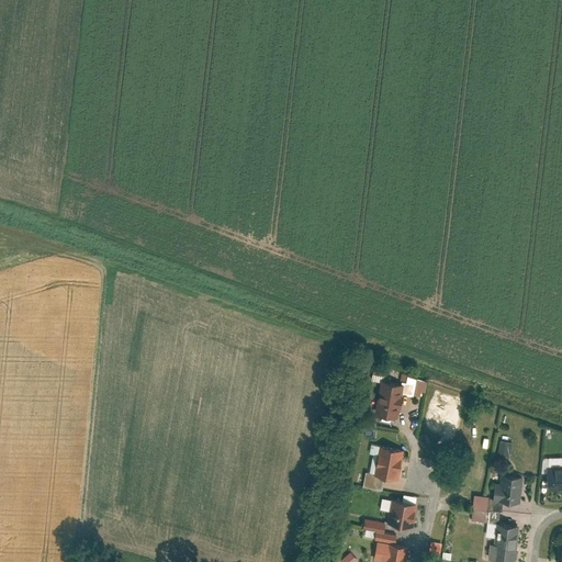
[(375,414),(398,417),(404,383),(381,380),(375,414)]
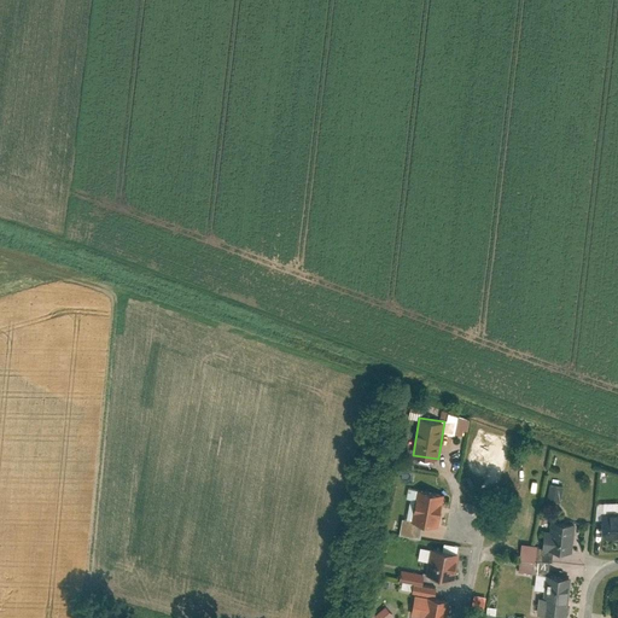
[(560,502),(563,487),(549,484),(547,500),(560,502)]
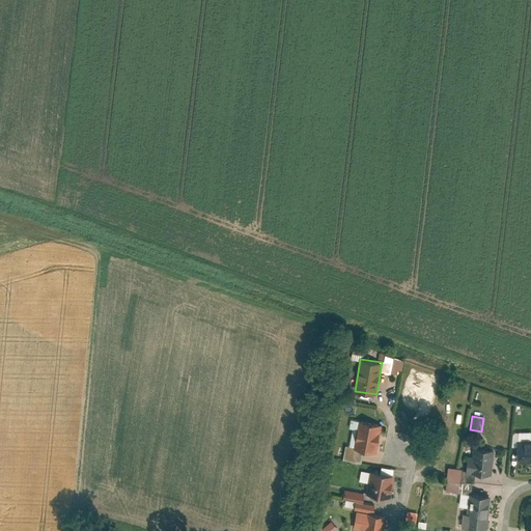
[(376,452),(382,423),(357,419),(352,448),(376,452)]
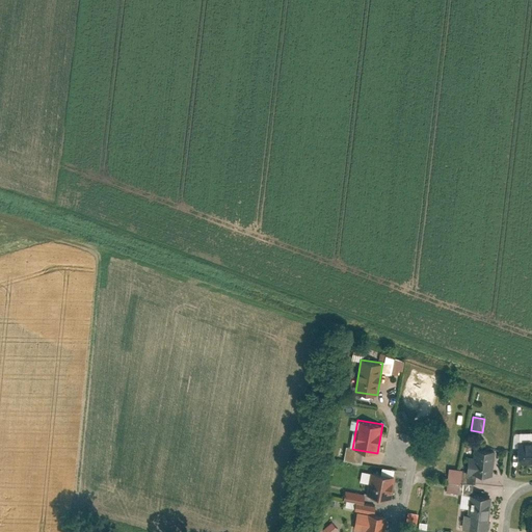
[(531,461),(531,440),(517,440),(517,462),(531,461)]
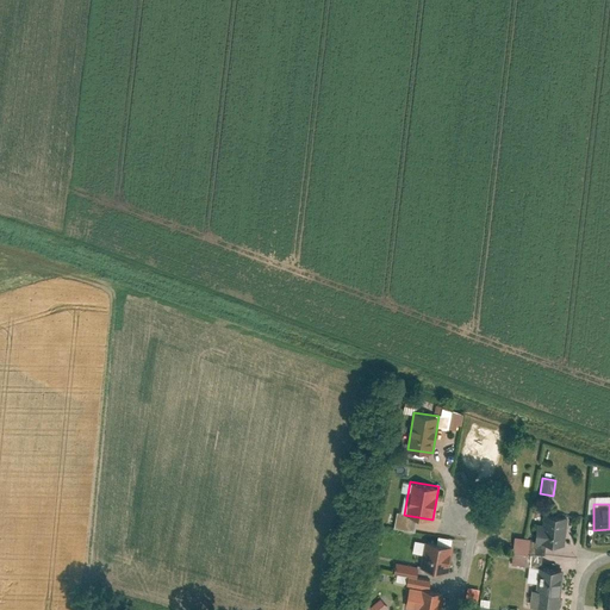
[(566,547),(567,516),(545,516),(545,524),(537,524),(537,546),(566,547)]
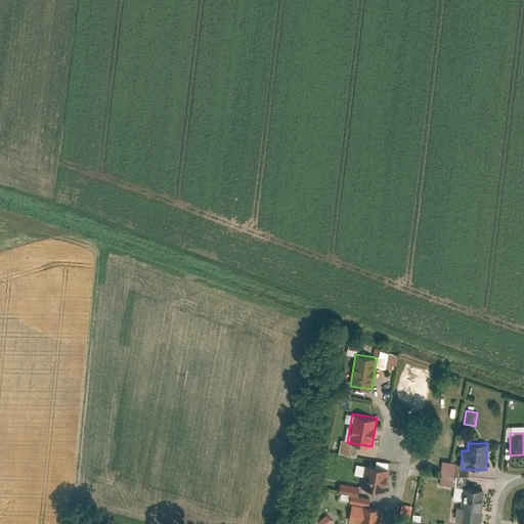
[(384,490),(389,467),(363,463),(359,486),(384,490)]
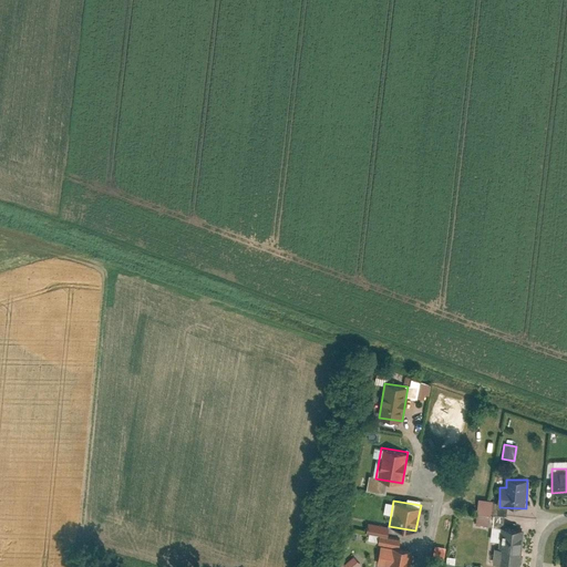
[(364,533),(377,535),(375,543),(397,547),(399,538),(387,536),(388,526),(366,522),(364,533)]
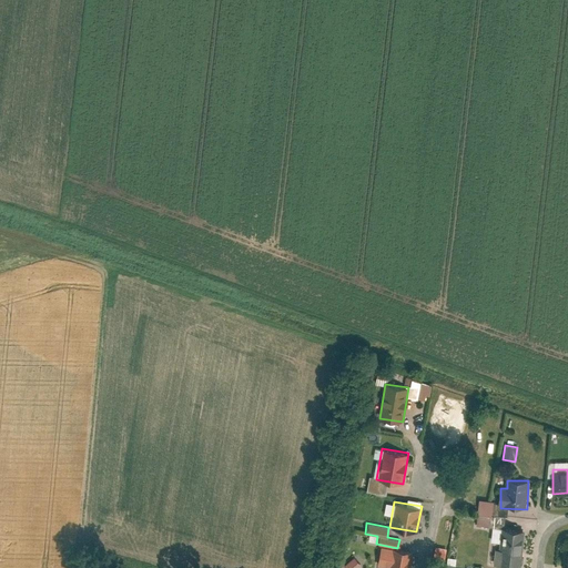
[(505,567),(520,567),(523,533),(500,531),(500,551),(494,551),(493,567),(505,567)]
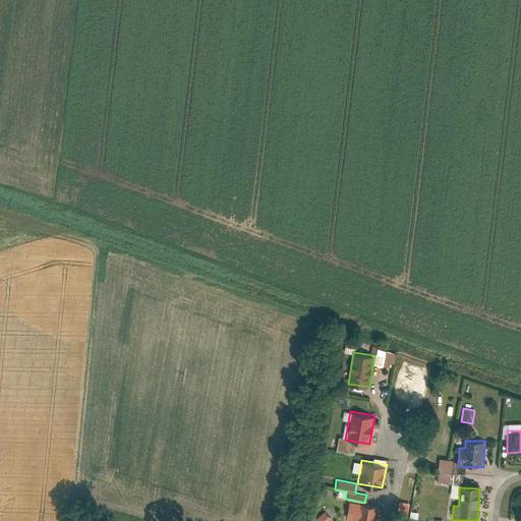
[(407,514),(410,504),(400,501),(397,511),(407,514)]
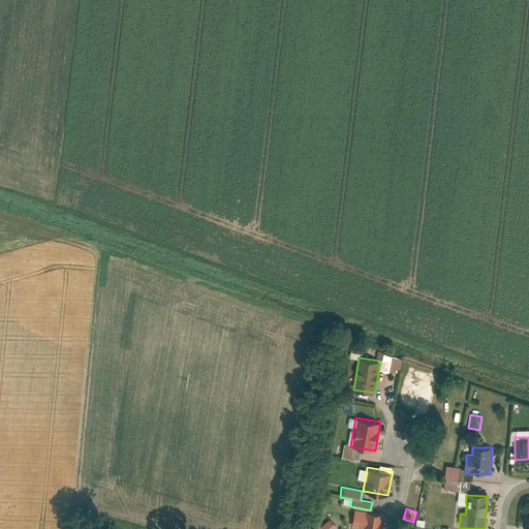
[(381,528),(384,516),(364,512),(361,528),(381,528)]
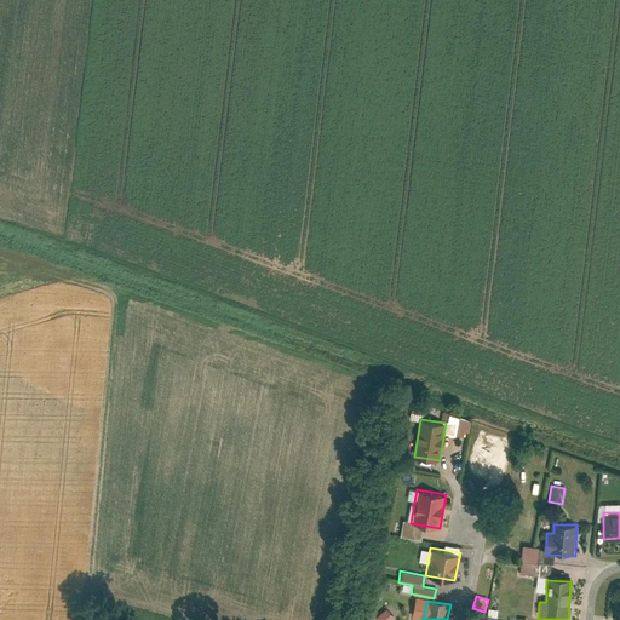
[(375,619),(392,619),(395,619),(386,608),(375,619)]
